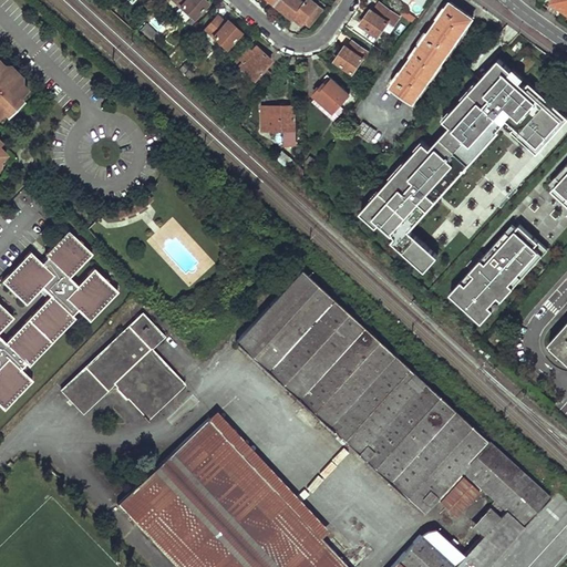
[(174,0),(194,18),(208,2),(205,0),(174,0)]
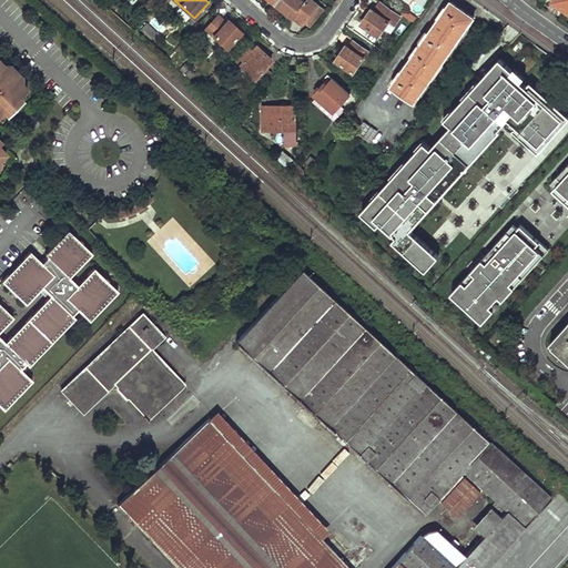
[(306,0),(305,1),(303,0),(277,0),(276,3),(293,18),(296,14),(298,17),(310,26),(324,9),(313,0),(306,0)]
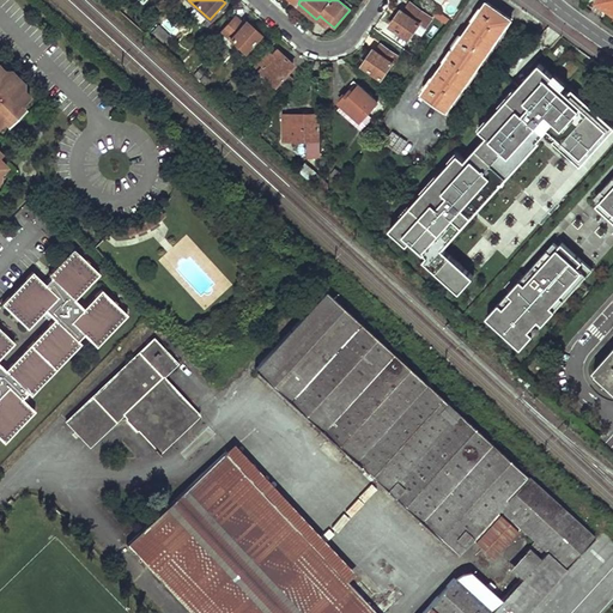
[(612,0),(596,0),(596,2),(612,13),(612,0)]
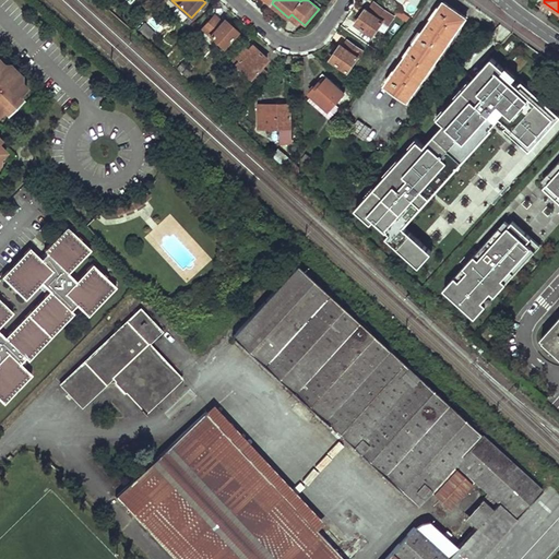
[(456,10),(444,1),(385,85),(408,102),(467,18),(456,10)]
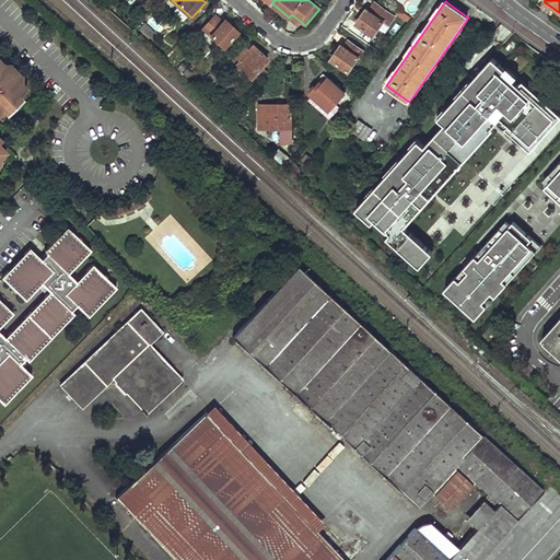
[(395,15),(374,2),(369,11),(365,9),(362,14),(356,23),(373,35),(383,21),(389,24),(395,15)]
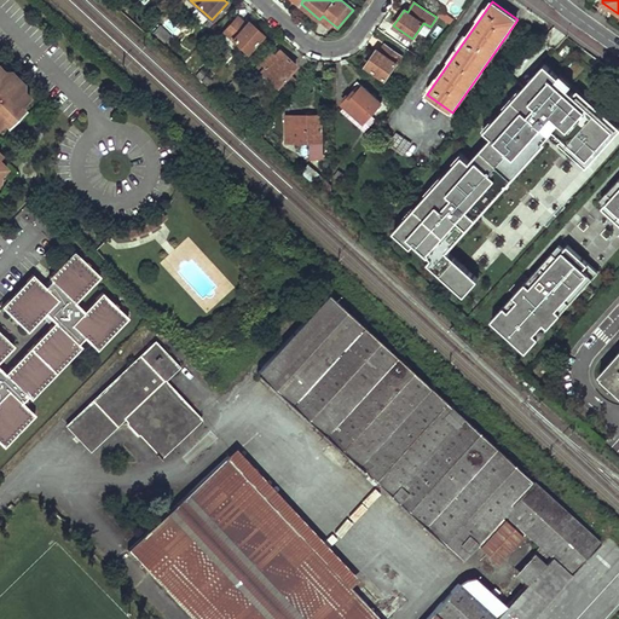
[(452,17),(443,11),(439,16),(449,22),(452,17)]
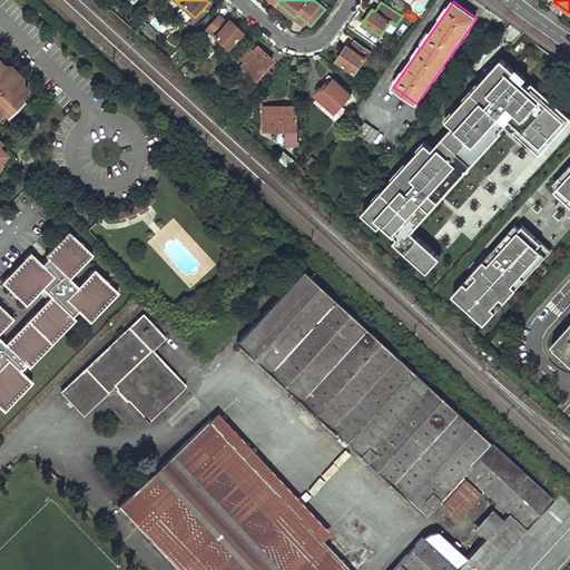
[(235,26),(228,20),(226,22),(218,16),(206,29),(227,48),(242,32),(235,26)]
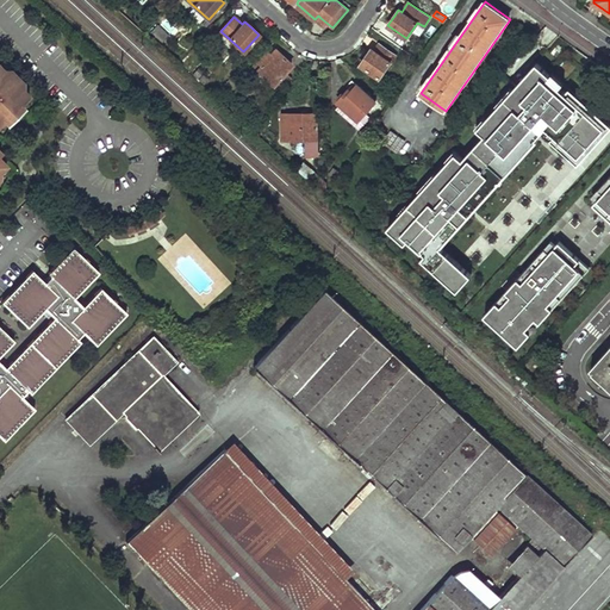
[(169,35),(159,25),(153,31),(163,42),(169,35)]
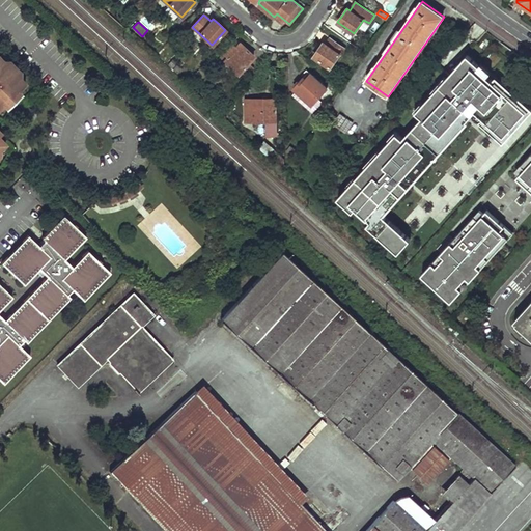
[(331,67),(344,48),(329,38),(326,44),(323,43),(322,45),(314,57),(331,67)]
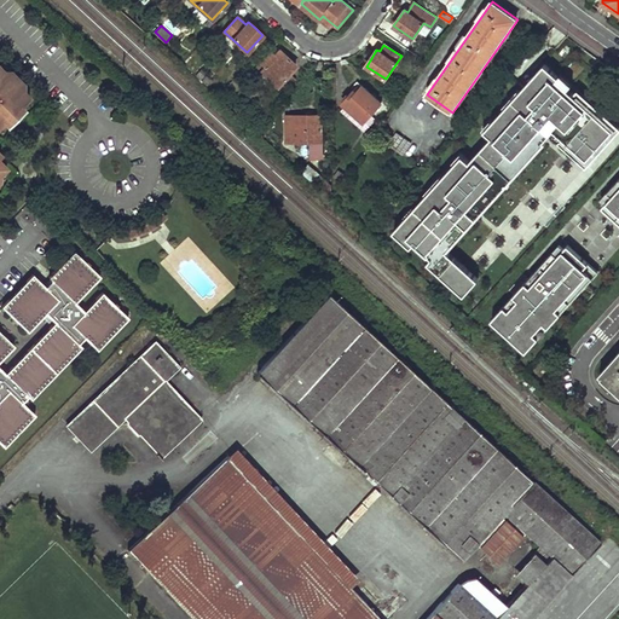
[(290,61),(279,50),(265,64),(261,63),(256,68),(277,86),(295,64),(290,61)]
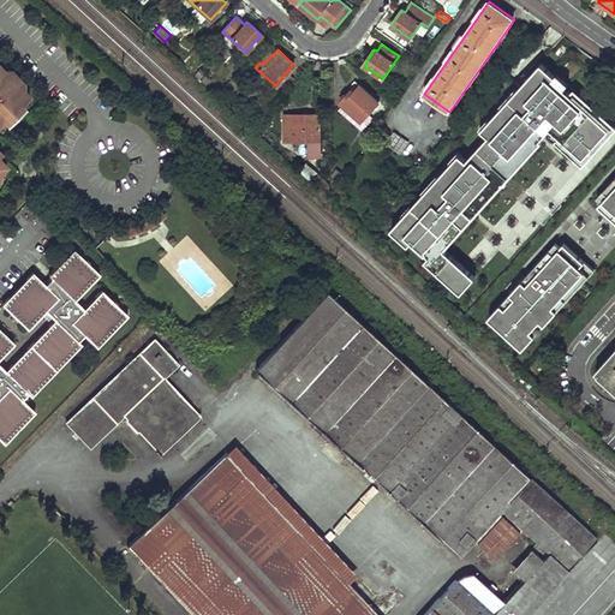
[(555,77),(541,65),(515,91),(519,94),(505,111),(501,108),(488,123),(491,125),(483,132),(488,137),(466,161),(461,157),(454,166),(451,163),(439,178),(441,180),(425,196),(423,193),(411,207),(413,209),(405,219),(402,216),(390,230),(407,245),(411,242),(428,256),(424,261),(460,293),(475,278),(460,266),(457,270),(447,262),(451,257),(443,250),(439,246),(467,215),(463,210),(464,209),(461,207),(465,202),(472,209),(539,136),(574,168),(578,165),(577,163),(598,139),(599,141),(609,130),(569,95),(563,89),(553,79),(555,78),(555,77)]
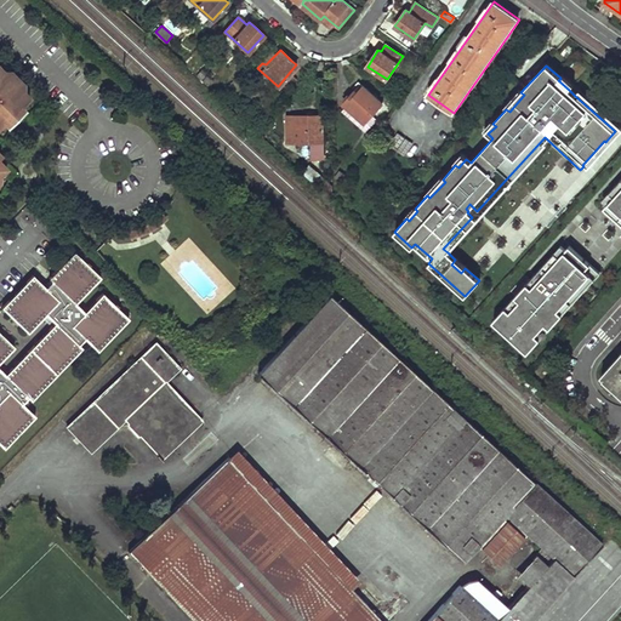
[(0,124),(4,121),(7,125),(23,109),(20,106),(28,97),(0,67),(0,124)]
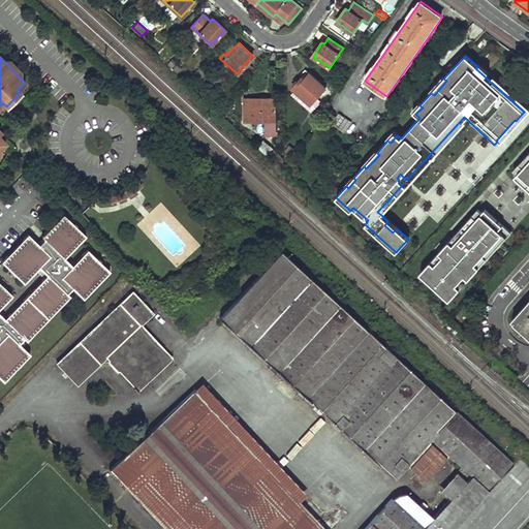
[(489,73),(479,64),(477,66),(477,67),(475,68),(485,76),(489,73)]
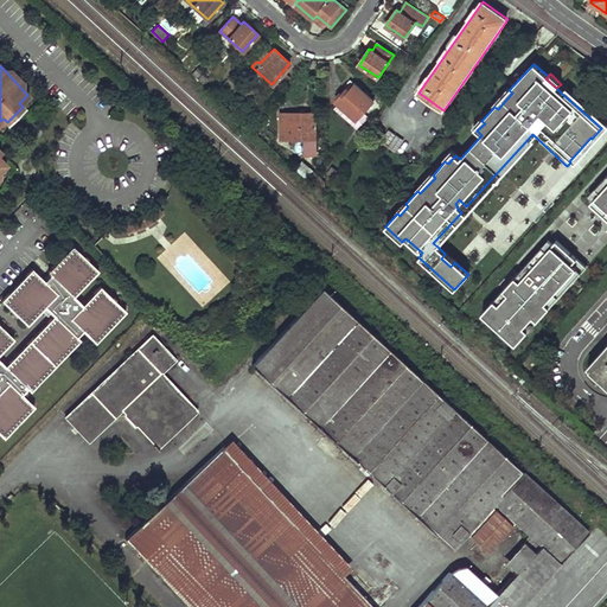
[(374,102),(352,82),(337,100),(339,103),(358,120),(364,113),(374,102)]
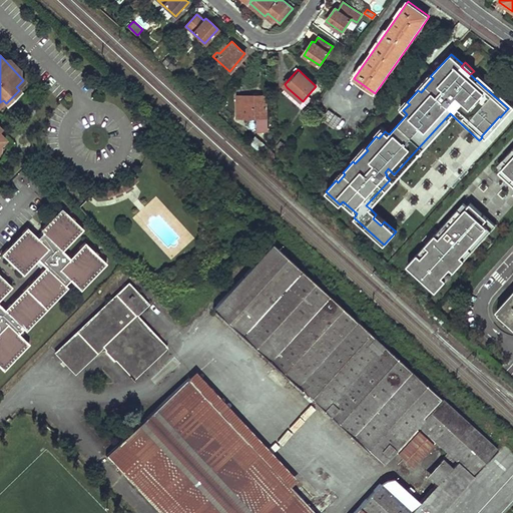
[(512,109),(512,106),(479,75),(475,79),(508,108),(500,117),(499,116),(481,136),(482,137),(479,140),(450,113),(394,174),(388,168),(385,172),(387,174),(386,175),(390,179),(366,205),(370,208),(450,121),(479,147),(512,109)]
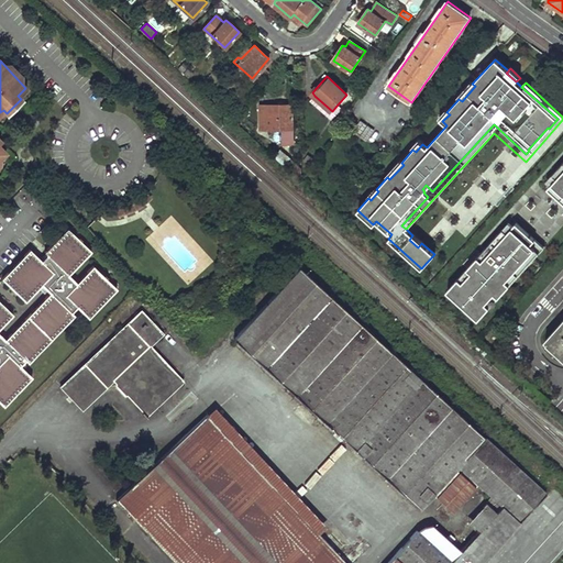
[(471,83),(457,97),(459,99),(462,101),(475,86),(472,84),(471,83)]
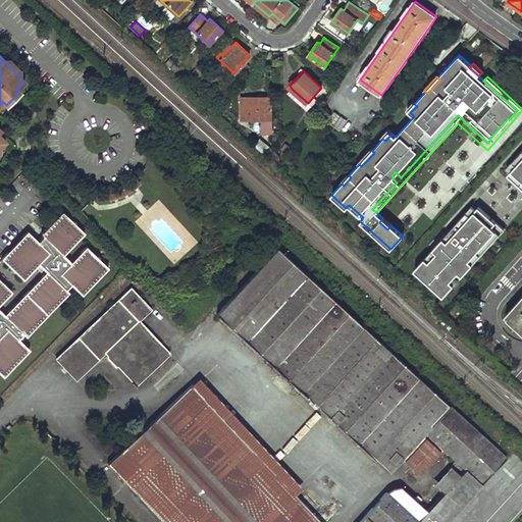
[(318,101),(313,97),(308,103),(292,89),(288,93),(308,111),(318,101)]
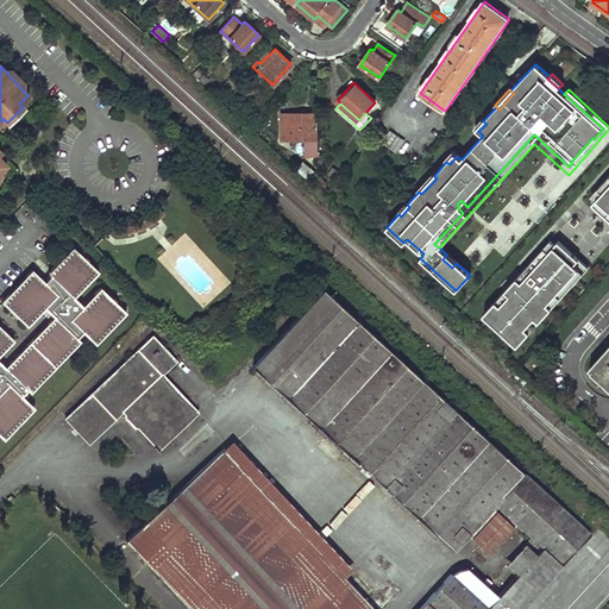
[(318,154),(316,112),(281,113),(282,139),(307,138),(307,154),(318,154)]
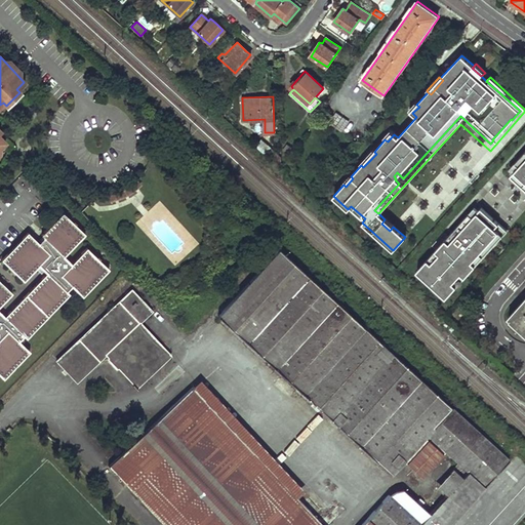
[(415,103),(408,110),(412,113),(419,107),(416,105),(415,103)]
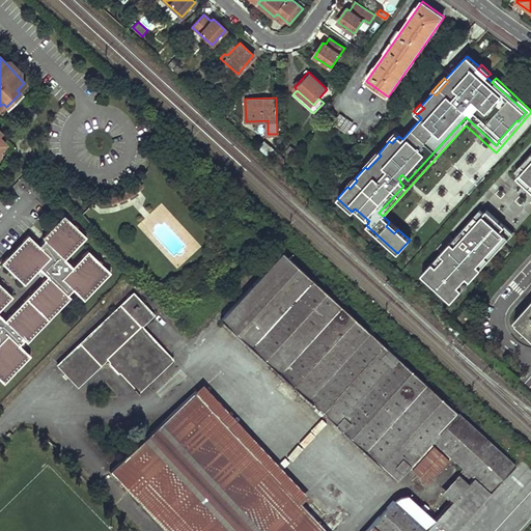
[(342,112),(334,121),(345,132),(354,123),(342,112)]
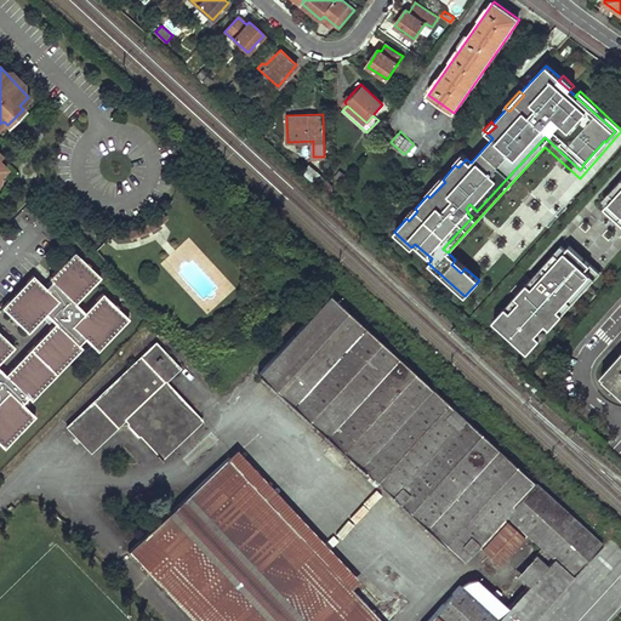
[(466,159),(461,154),(454,163),(455,165),(459,167),(466,159)]
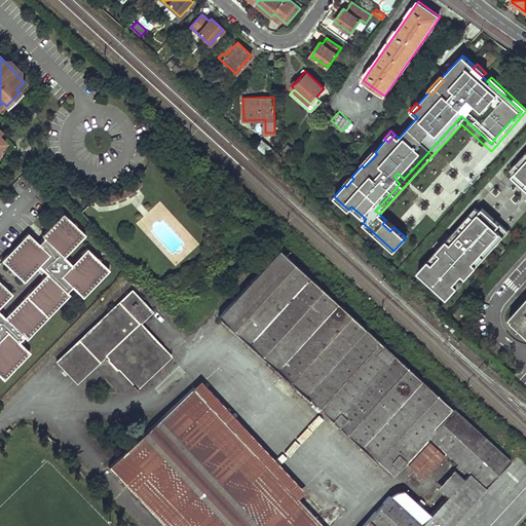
[(295,150),(288,145),(285,150),(292,155),(295,150)]
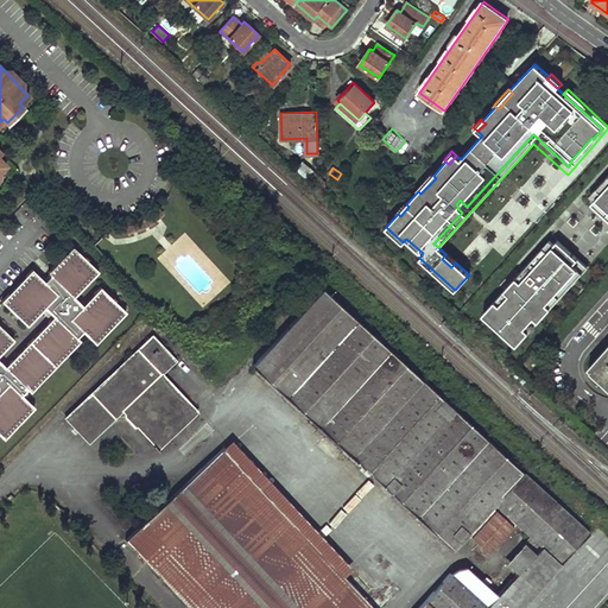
[(322,177),(312,170),(308,176),(316,183),(322,177)]
